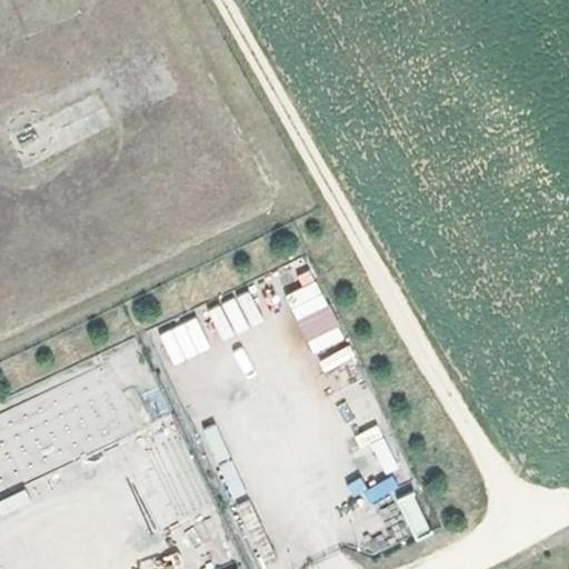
[(312,353),(343,339),(317,279),(285,295),(312,353)]
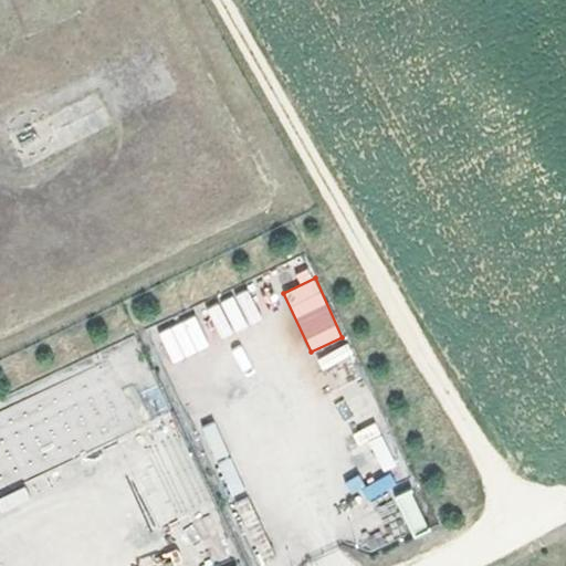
[(249,291),(207,306),(219,337),(261,321),(249,291)]
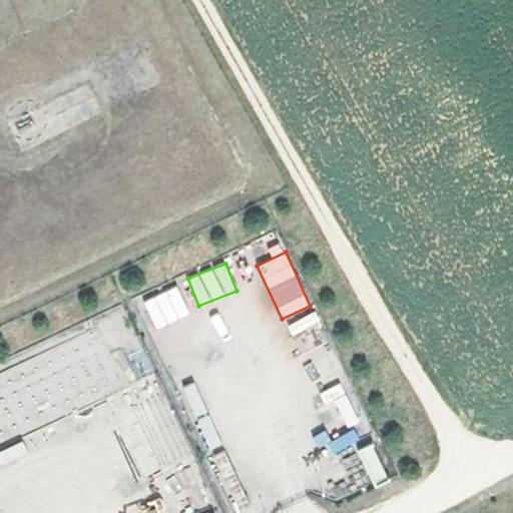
[(156,330),(189,314),(176,285),(143,301),(156,330)]
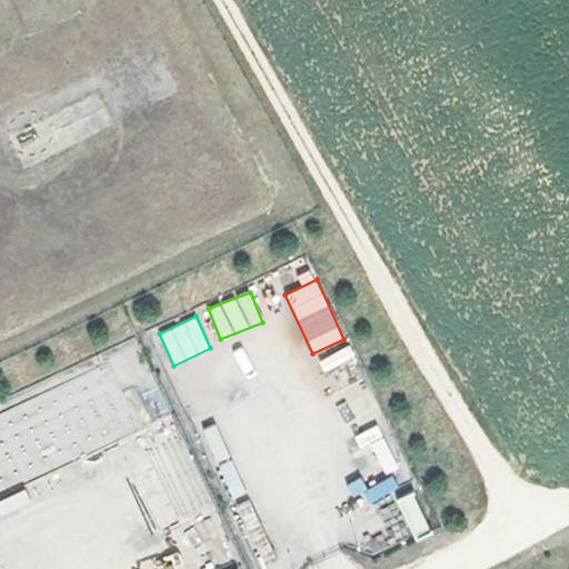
[(327,372),(355,356),(348,345),(320,361),(327,372)]
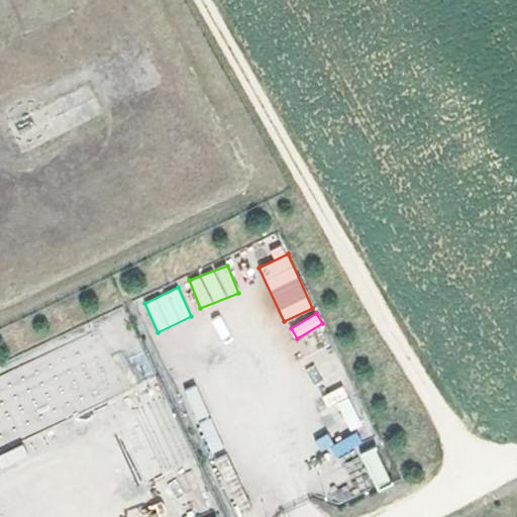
[(0,371),(0,453),(129,393),(97,325),(0,371)]
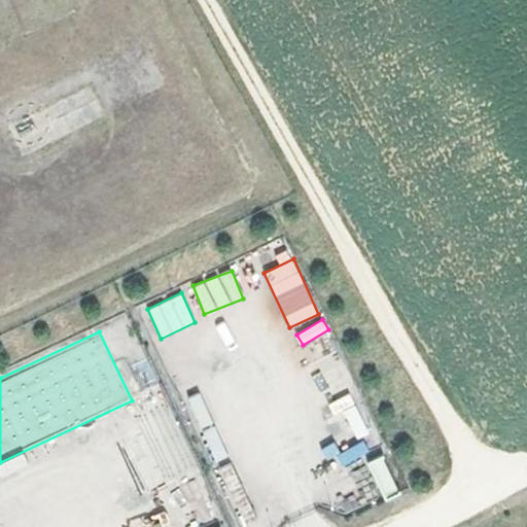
[(344,466),(369,453),(362,442),(338,455),(344,466)]
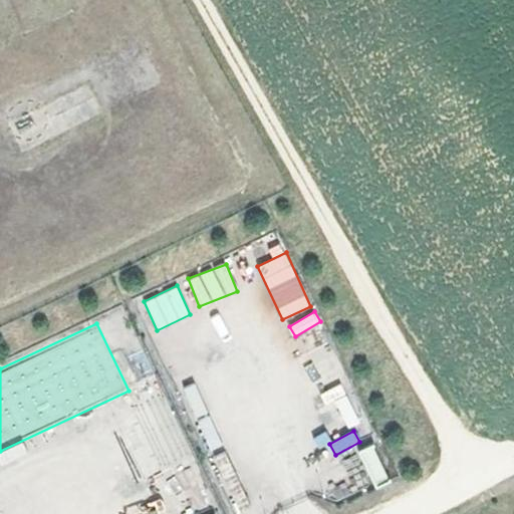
[(356,452),(374,487),(389,480),(371,445),(356,452)]
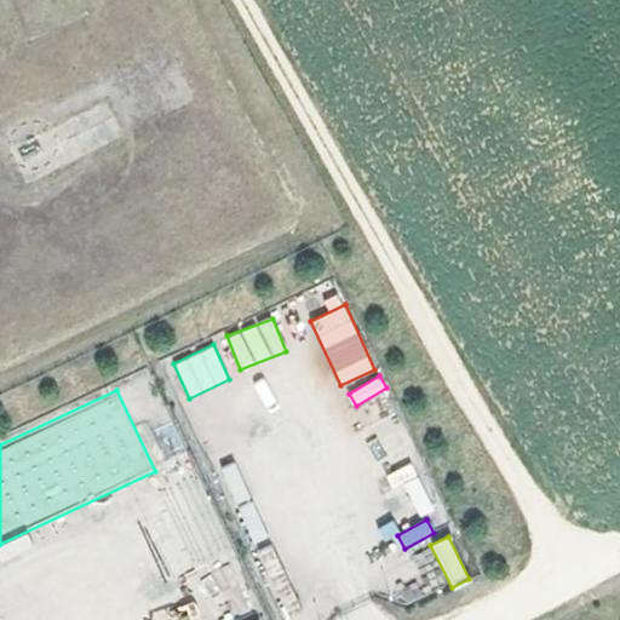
[(267,579),(282,572),(270,544),(254,551),(267,579)]
